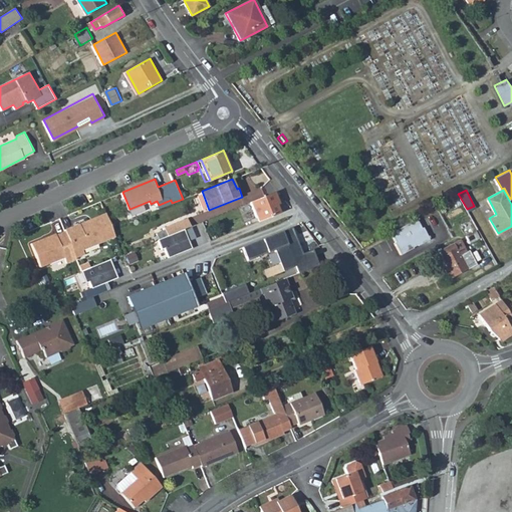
[(282,210),(275,191),(251,201),(259,219),(282,210)]
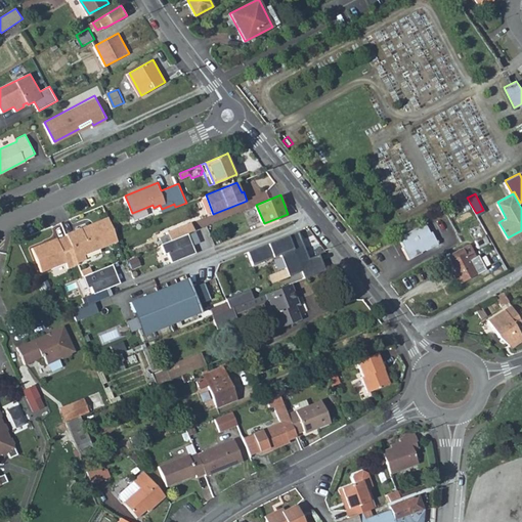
[(83,226),(69,232),(69,234),(81,261),(89,257),(87,253),(120,238),(110,215),(94,221),(95,223),(84,228),(83,226)]
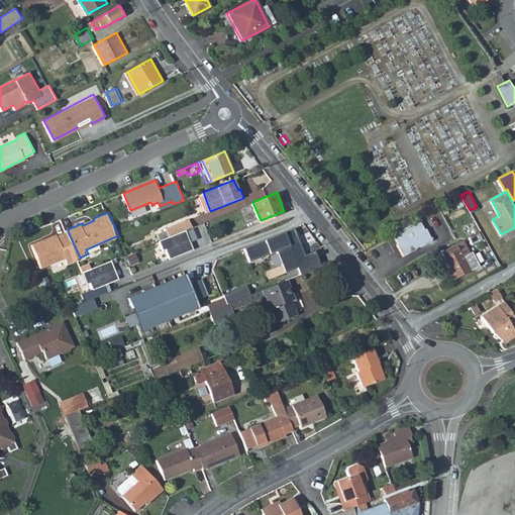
[(192,226),(189,219),(166,227),(169,235),(187,228),(192,226)]
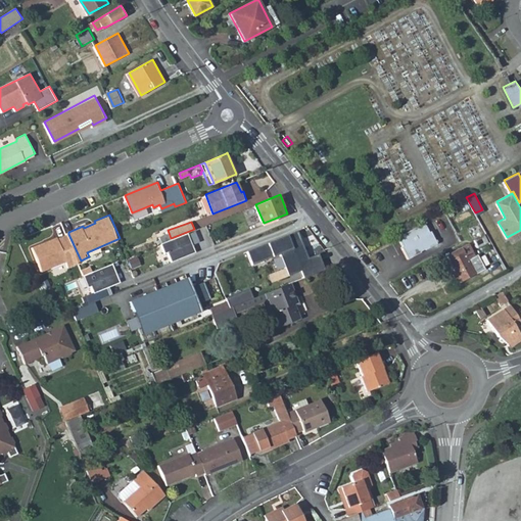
[(426,222),(399,236),(405,245),(404,246),(410,258),(423,251),(423,250),(427,248),(428,248),(439,242),(432,230),(431,231),(426,222)]
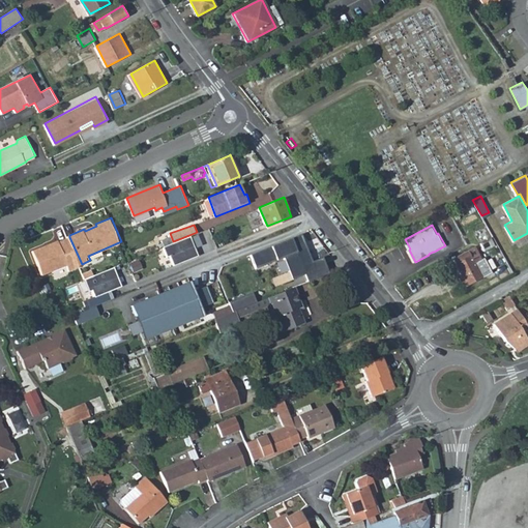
[(173,241),(165,245),(169,255),(172,254),(176,264),(200,254),(192,234),(173,241)]
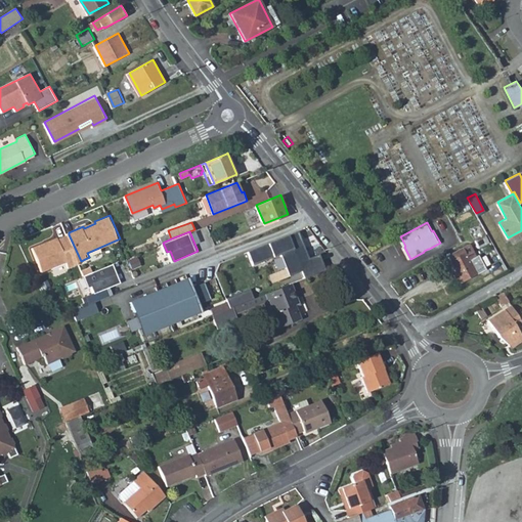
[(299,231),(248,251),(254,265),(280,254),(285,262),(304,254),(304,252),(306,251),(299,231)]
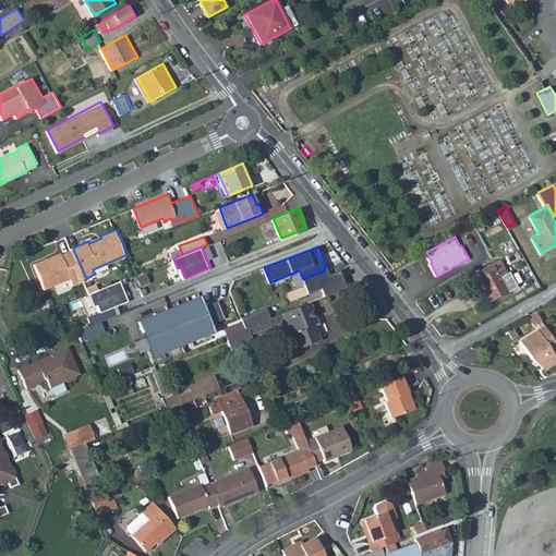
[(519,249),(507,255),(511,263),(523,256),(519,249)]
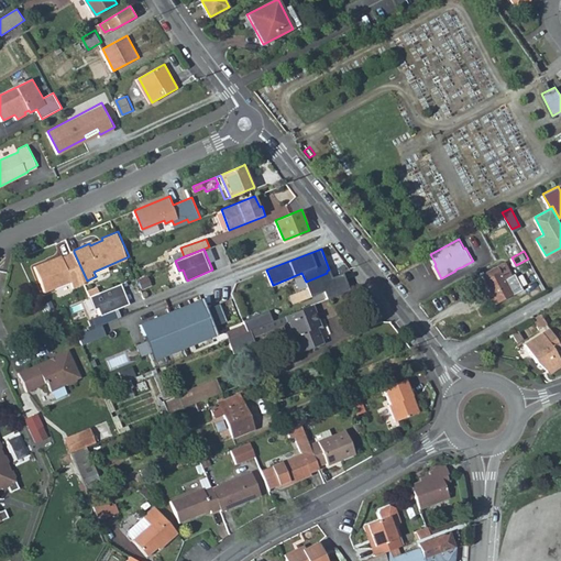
[(51,261),(36,266),(48,292),(74,281),(77,286),(87,282),(87,281),(74,252),(64,256),(63,255),(55,259),(56,260),(53,261),(51,261)]
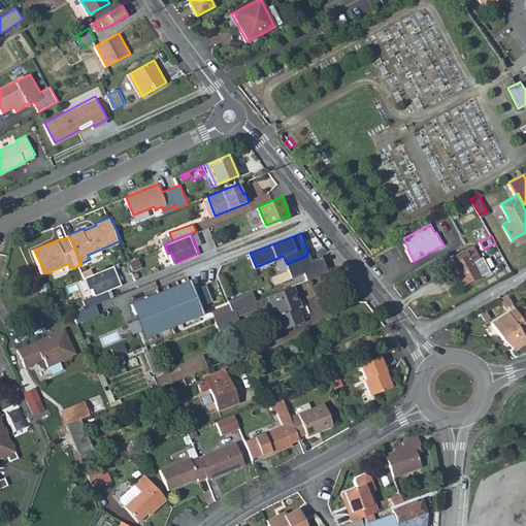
[(473,244),(452,257),(461,274),(458,275),(464,285),(490,270),(483,256),(480,257),(473,244)]
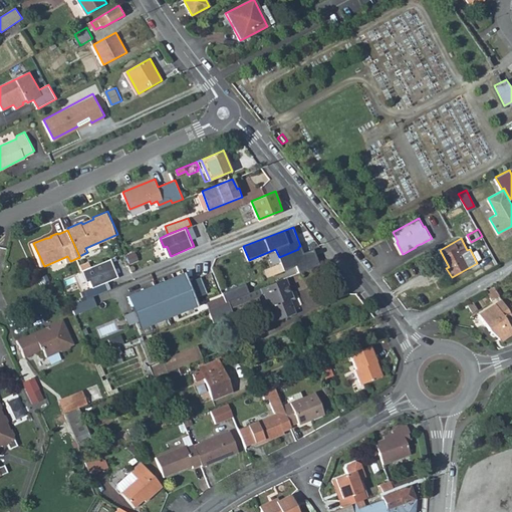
[(298,249),(279,257),(284,270),(296,265),(299,272),(319,264),(313,248),(300,253),(298,249)]
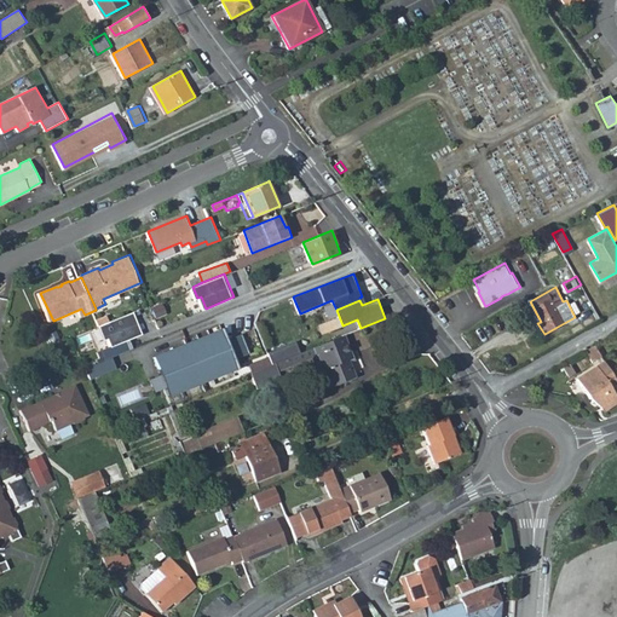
[(520,303),(512,306),(512,307),(506,310),(508,315),(514,311),(514,310),(522,306),(520,303)]
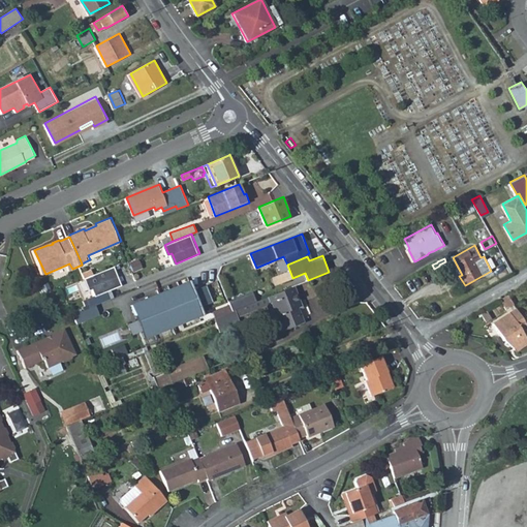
[(117,264),(87,276),(92,288),(95,287),(97,293),(103,291),(124,283),(117,264)]
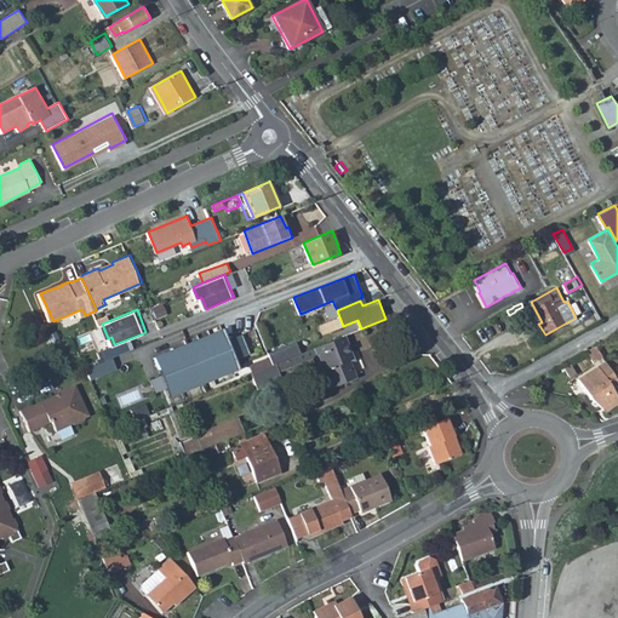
[(223,328),(155,355),(171,395),(239,367),(223,328)]
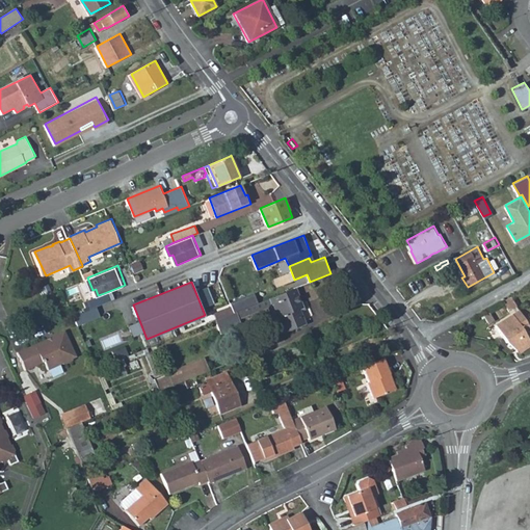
[(302,303),(295,287),(237,311),(239,318),(272,305),(284,332),(306,323),(298,305),(302,303)]
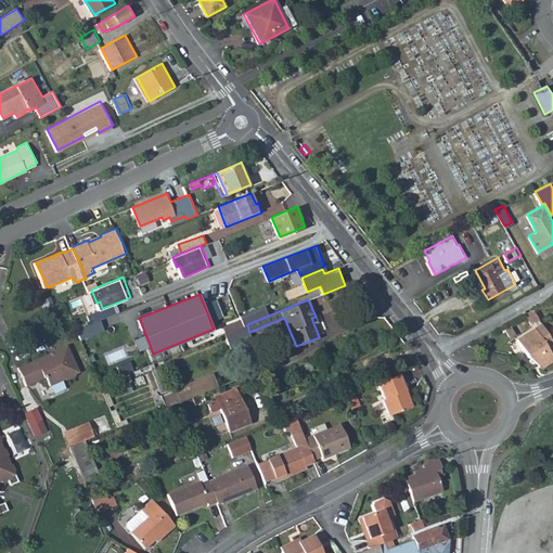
[(102,308),(95,311),(99,319),(112,314),(108,306),(102,308)]
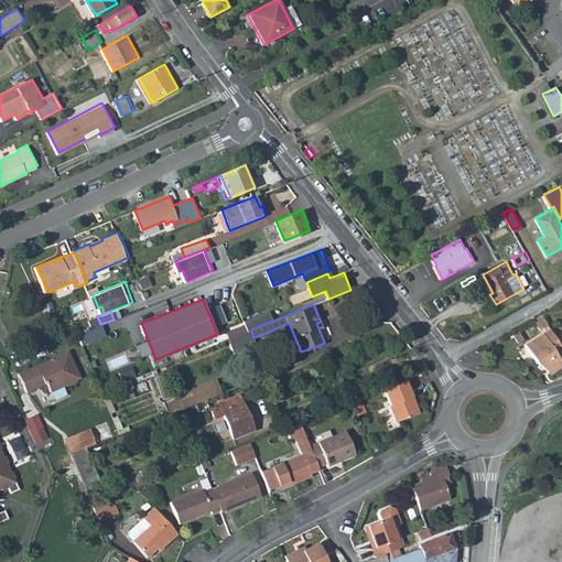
[(558,353),(561,349),(561,342),(553,328),(528,344),(538,360),(549,370),(561,366),(561,358),(560,356),(558,353)]
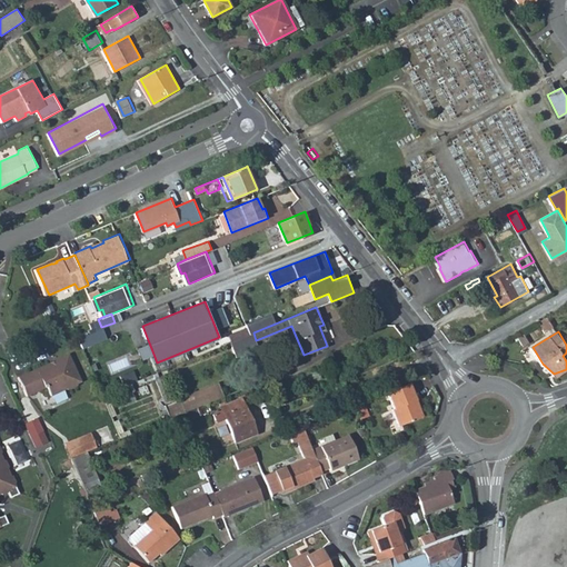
[(237,356),(259,347),(256,340),(254,332),(231,341),(237,356)]
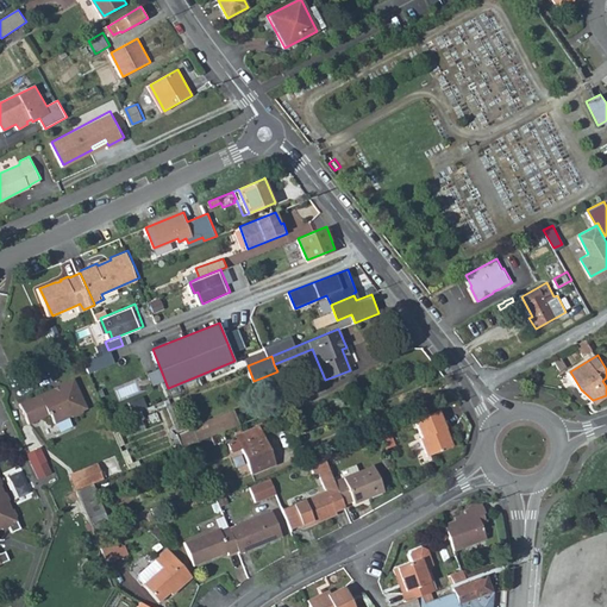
[(76,376),(22,401),(30,421),(52,411),(56,420),(77,412),(77,413),(86,410),(85,408),(88,406),(76,376)]
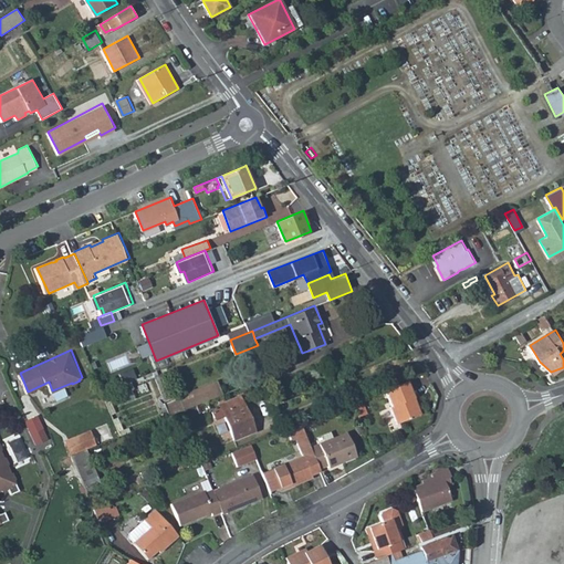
[(416,397),(409,379),(387,388),(394,405),(392,407),(399,423),(401,421),(423,413),(418,403),(415,404),(413,398),(416,397)]
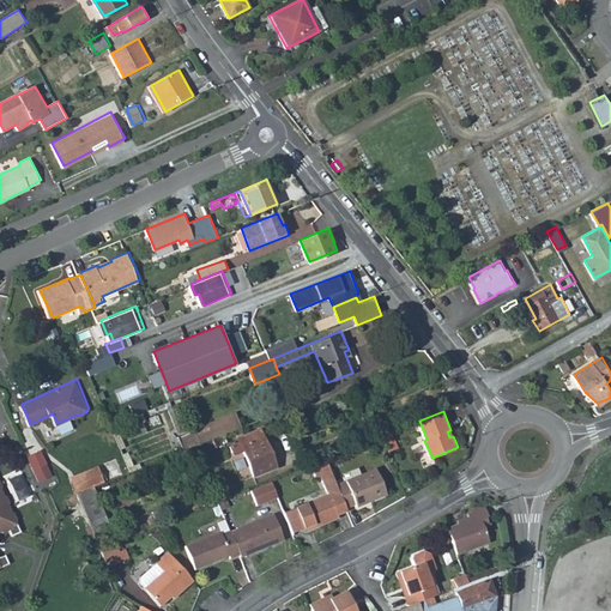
[(234,413),(181,435),(186,448),(212,437),(224,433),(239,427),(234,413)]
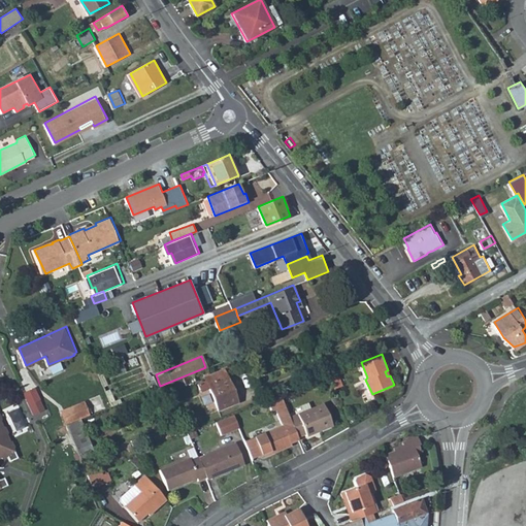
[(225,368),(206,376),(207,381),(210,388),(219,409),(237,401),(225,368)]
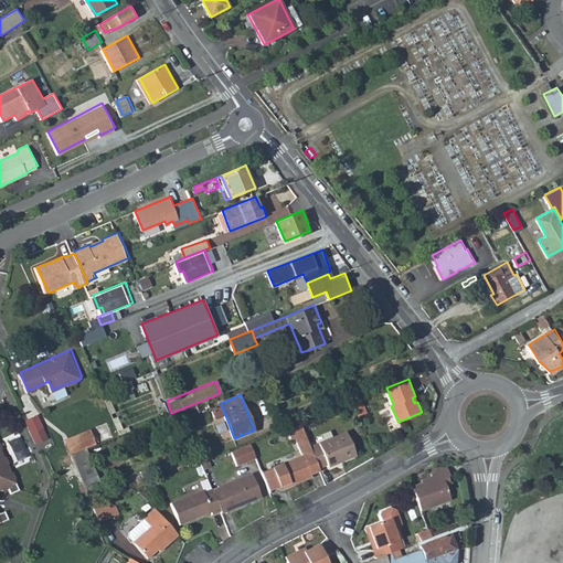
[(368,412),(362,397),(353,401),(359,415),(368,412)]
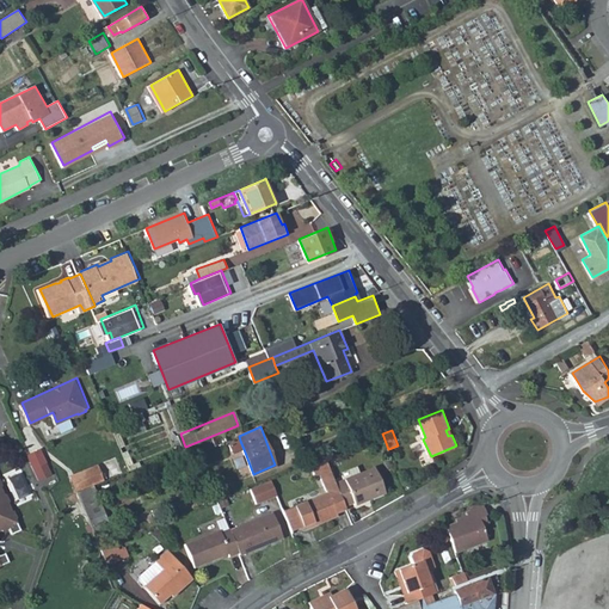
[(227,440),(223,431),(211,436),(215,444),(227,440)]
